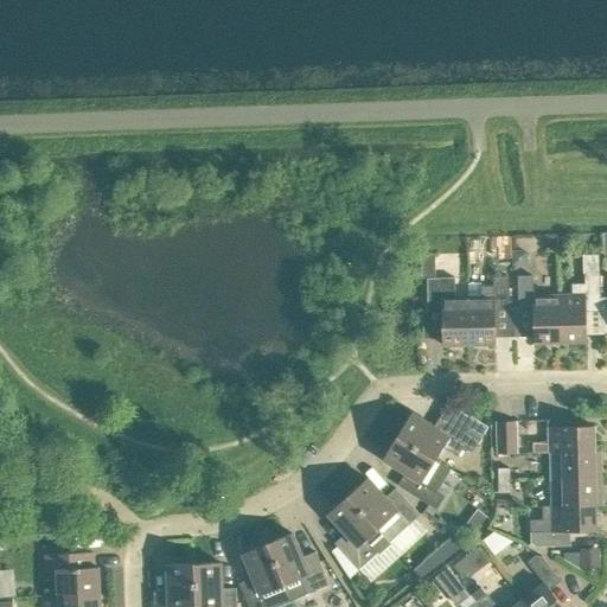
[(526,260),(526,253),(513,253),(513,266),(521,266),(526,260)]
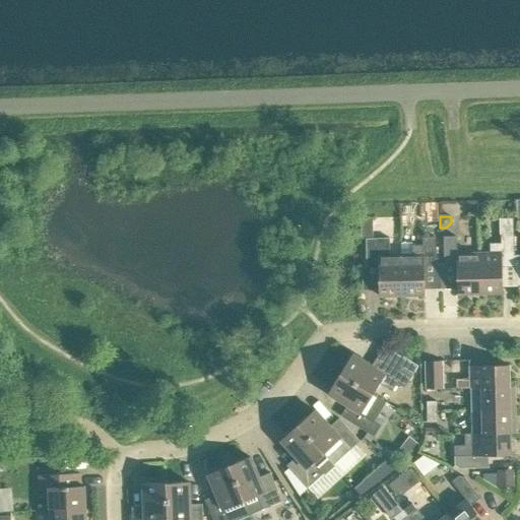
[(490,253),(478,253),(479,294),(502,293),(502,263),(514,262),(512,217),(500,218),(501,243),(490,244),(490,253)]
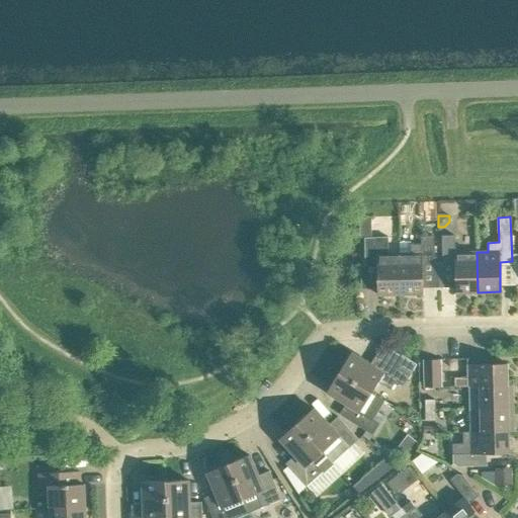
[(411,253),(399,254),(400,294),(423,293),(422,263),(434,263),(433,236),(421,236),(421,244),(411,244),(411,253)]
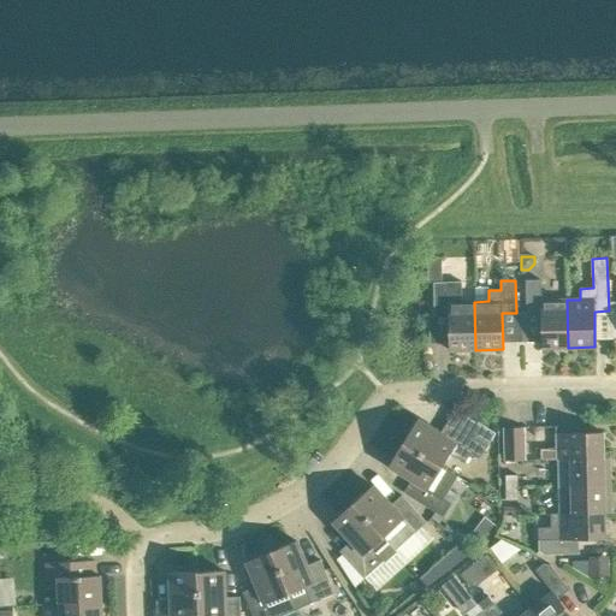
[(568,348),(567,300),(540,300),(540,280),(525,280),(526,313),(540,313),(542,348),(568,348)]
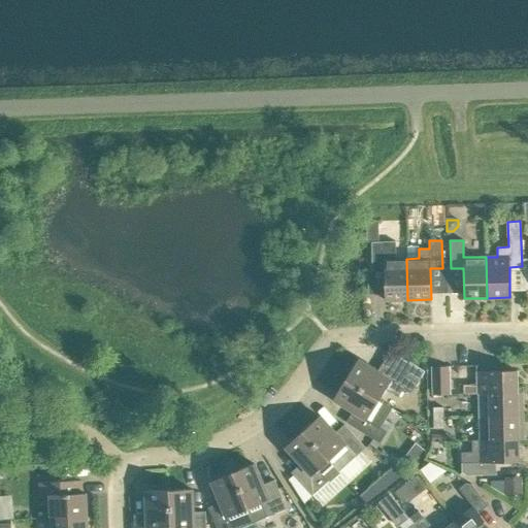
[(407,300),(406,259),(396,259),(395,241),(371,242),(371,270),(384,269),(385,300),(407,300)]
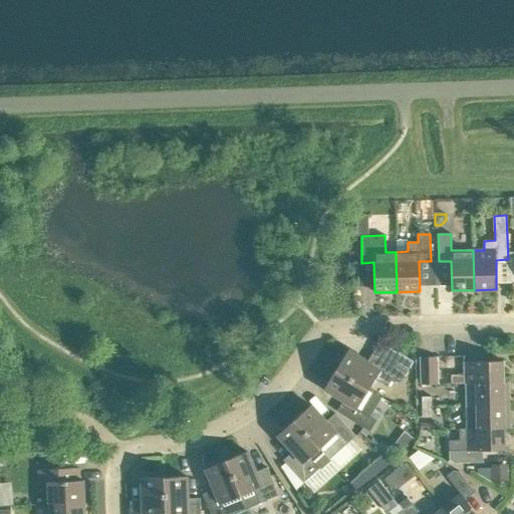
[(347,350),(335,369),(368,390),(375,378),(388,387),(393,378),(400,382),(406,372),(373,351),(366,362),(347,350)]
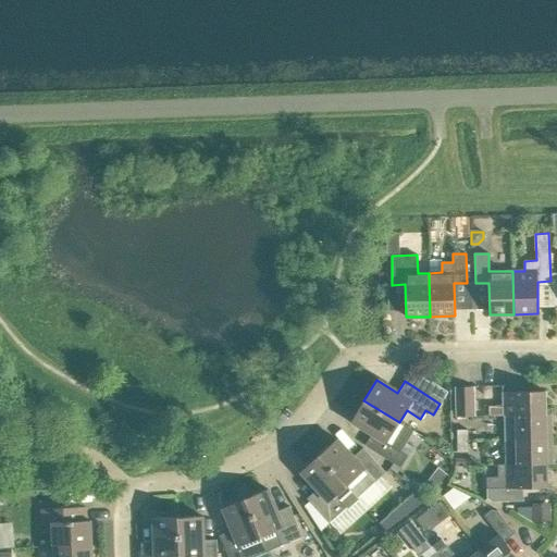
[(473,387),(469,387),(455,387),(456,417),(473,416),(473,387)]
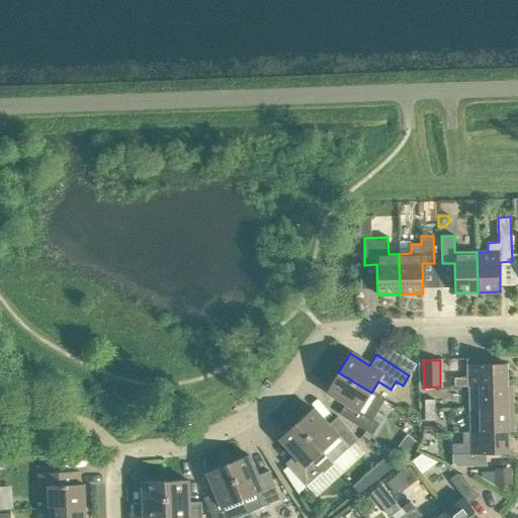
[(454,387),(467,387),(479,386),(507,385),(506,364),(467,365),(468,377),(454,377),(454,387)]
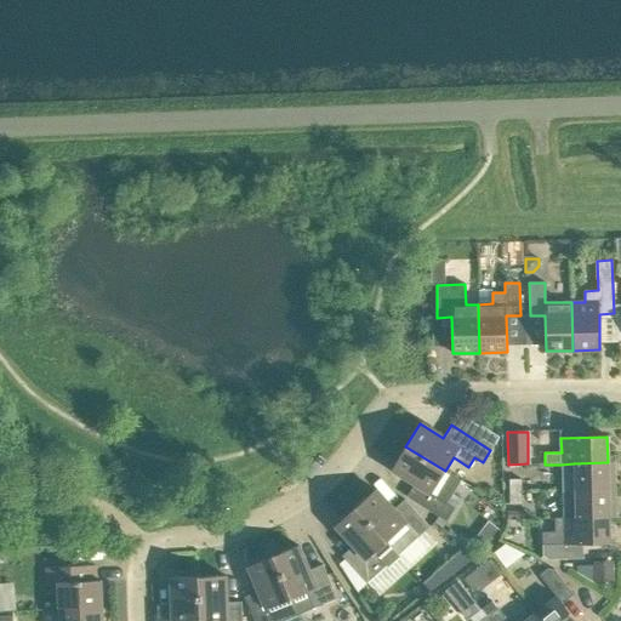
[(445,471),(405,446),(392,469),(415,484),(406,496),(411,500),(446,522),(454,508),(446,503),(460,480),(445,471)]
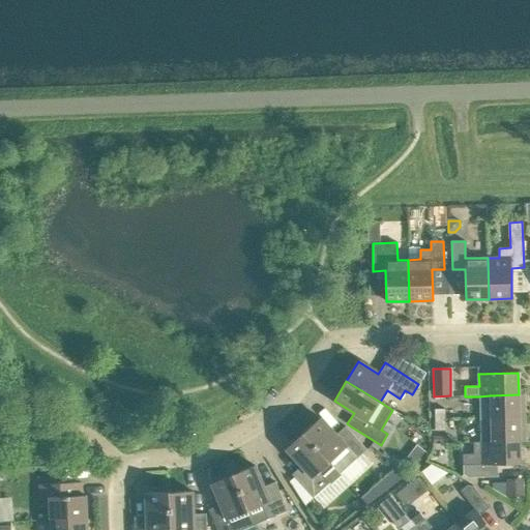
[(479,405),(479,420),(524,419),(524,402),(519,402),(519,394),(490,395),(478,396),(479,405)]
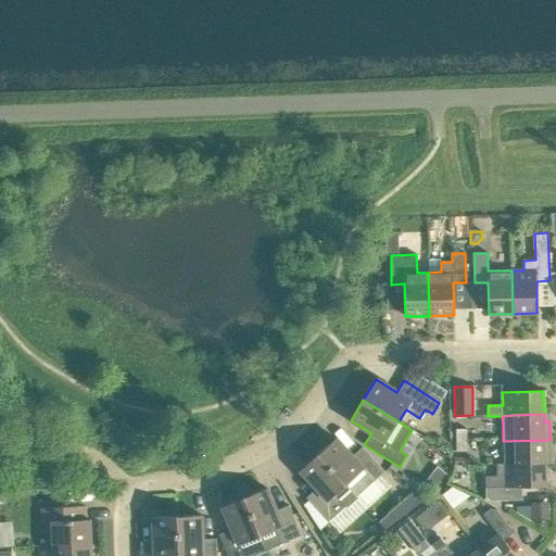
[(455,429),(456,442),(467,442),(466,429),(455,429)]
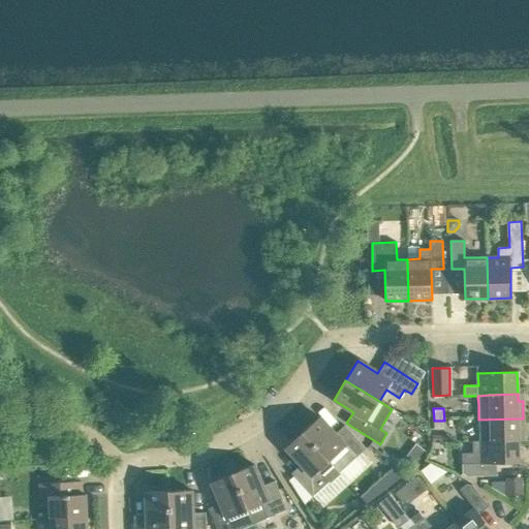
[(319,416),(303,432),(339,472),(366,448),(348,429),(344,426),(335,434),(319,416)]
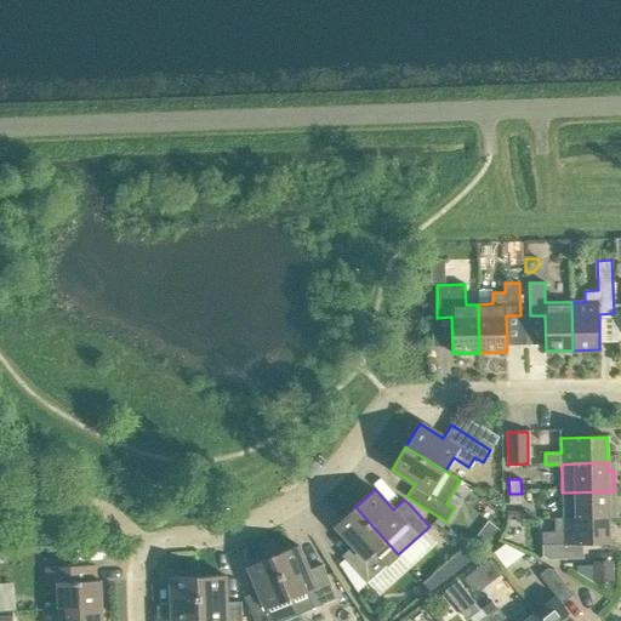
[(562,493),(563,518),(575,518),(609,518),(609,508),(615,508),(614,491),(562,493)]
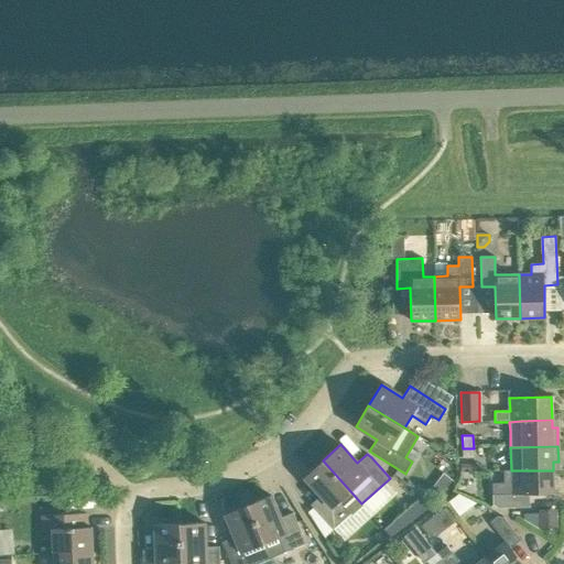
[(474,448),(463,448),(463,458),(474,458),(474,448)]
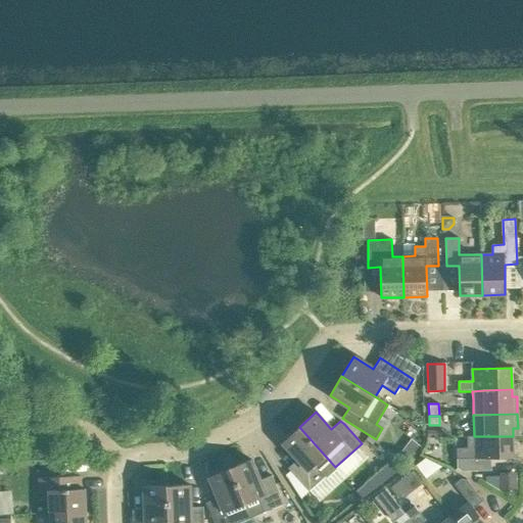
[(335,467),(299,427),(282,442),(297,460),(288,468),(308,491),(326,476),(327,477),(336,469),(335,467)]
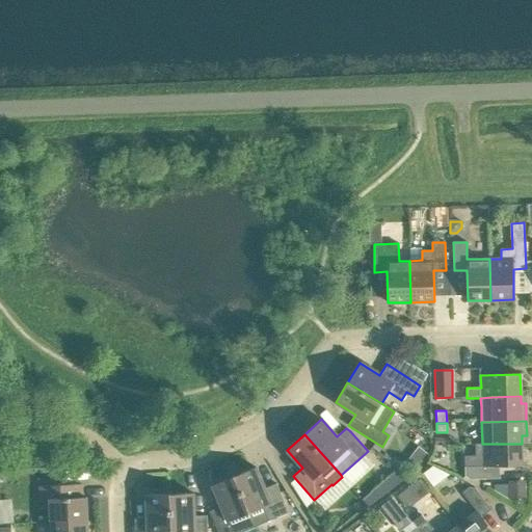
[(493,444),(482,444),(482,445),(476,445),(476,456),(464,456),(464,476),(469,479),(495,479),(495,467),(523,466),(522,444),(493,444)]
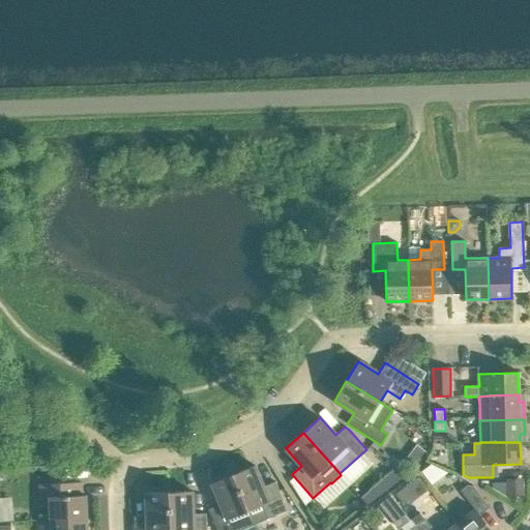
[(408,457),(403,463),(410,469),(416,463),(408,457)]
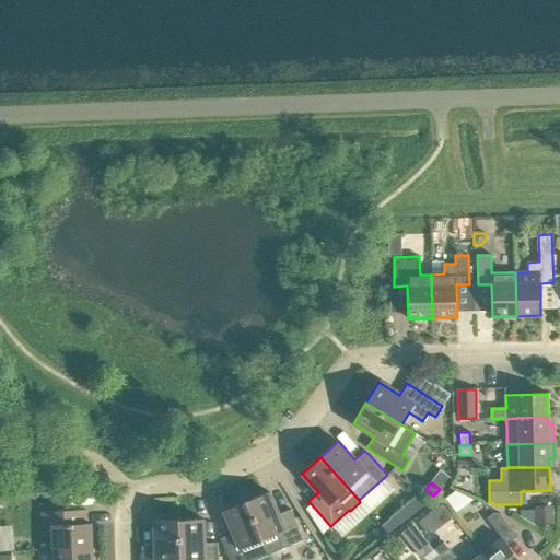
[(462,487),(448,492),(454,505),(467,500),(462,487)]
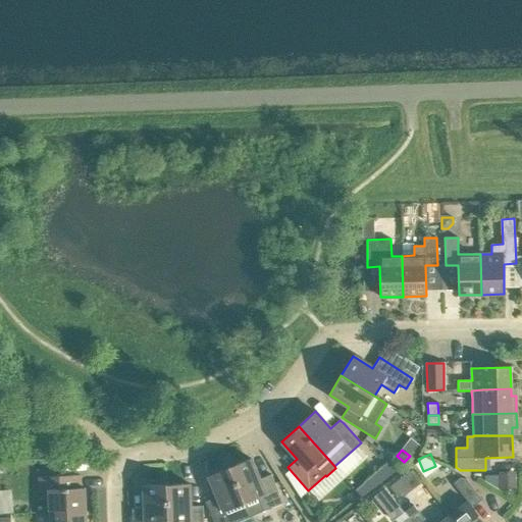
[(251,458),(229,467),(245,503),(256,498),(262,512),(283,503),(271,474),(259,479),(251,458)]
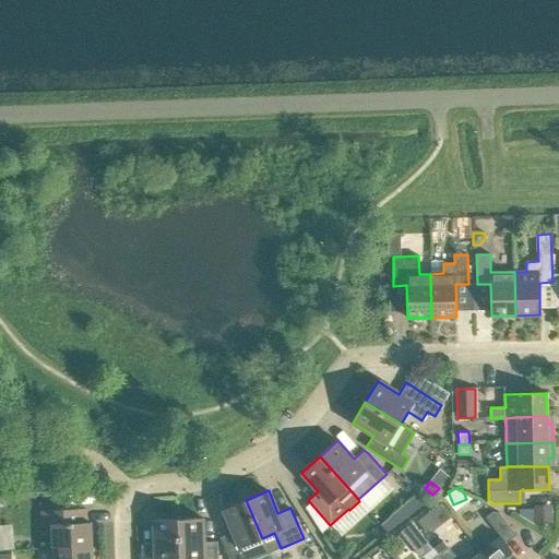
[(412,515),(426,502),(418,494),(403,506),(412,515)]
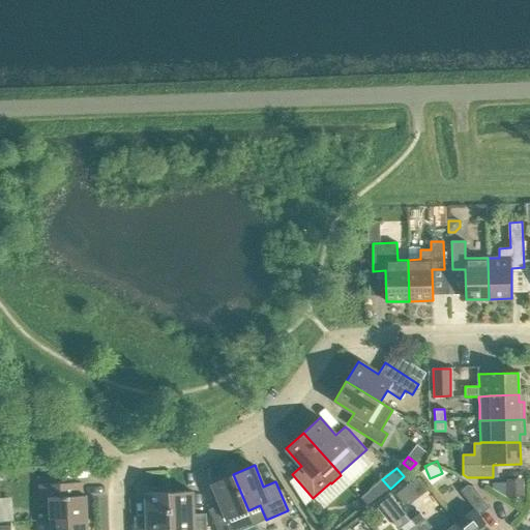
[(248,510),(233,474),(211,483),(221,504),(209,509),(216,529),(240,529),(242,529),(241,527),(254,522),(248,510)]
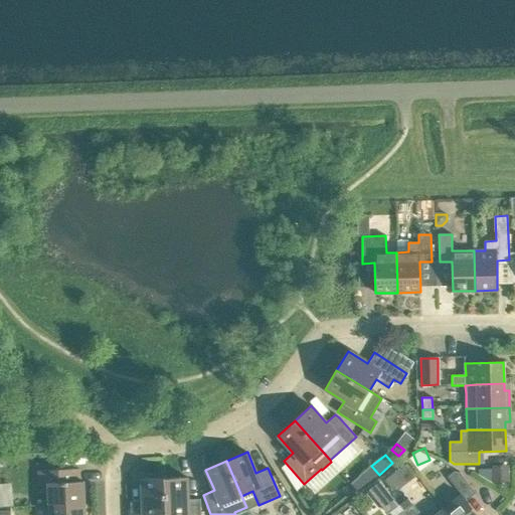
[(508,467),(492,468),(493,483),(508,483),(508,467)]
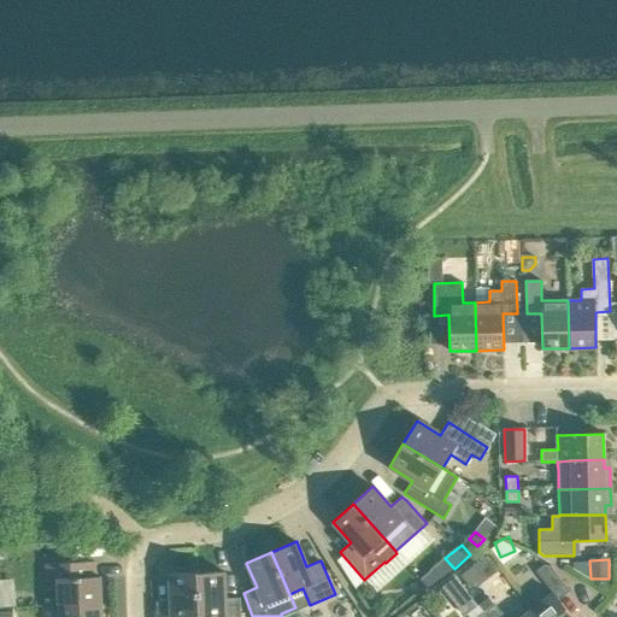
[(57,579),(58,607),(101,605),(100,576),(94,576),(94,560),(46,563),(47,579),(57,579)]
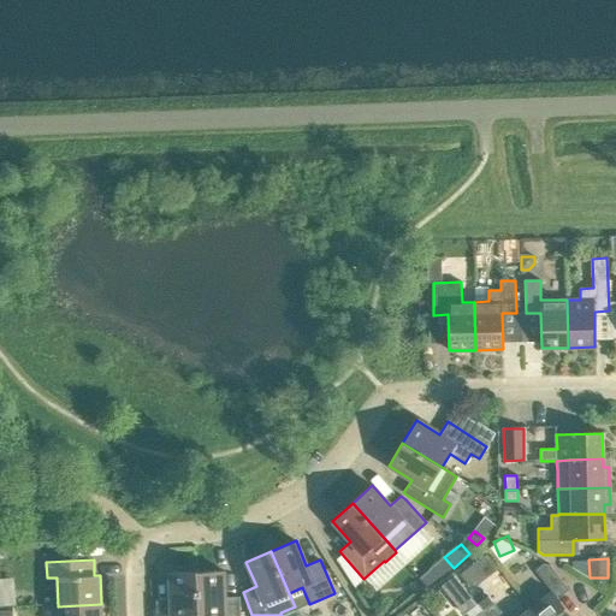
[(590,579),(590,578),(588,562),(572,563),(572,568),(590,579)]
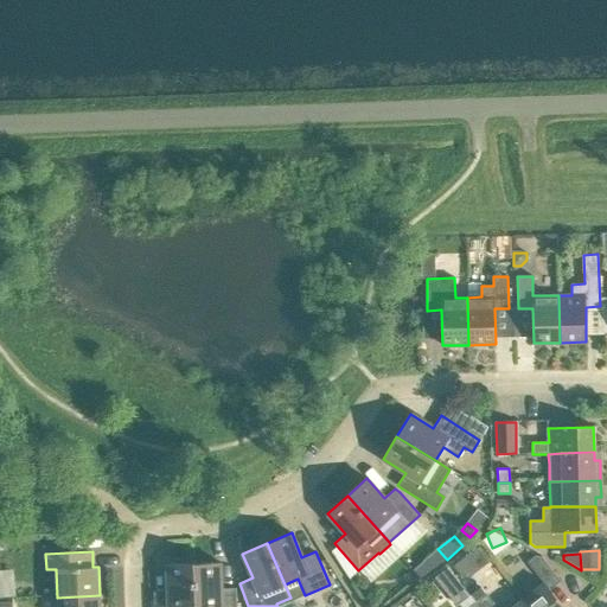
[(543,582),(523,599),(529,606),(562,606),(549,589),(561,581),(541,556),(535,556),(526,562),(543,582)]
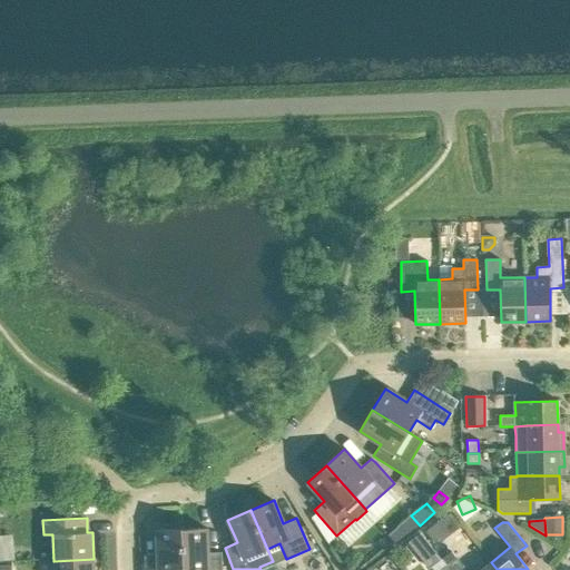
[(401,524),(387,536),(395,543),(409,533),(401,524)]
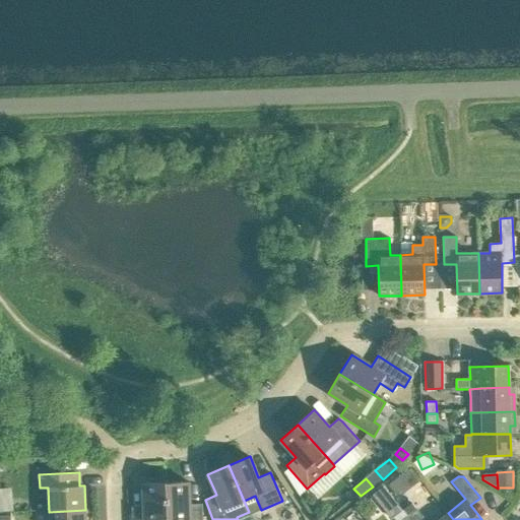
[(167,519),(202,519),(202,504),(189,505),(188,481),(166,482),(167,519)]
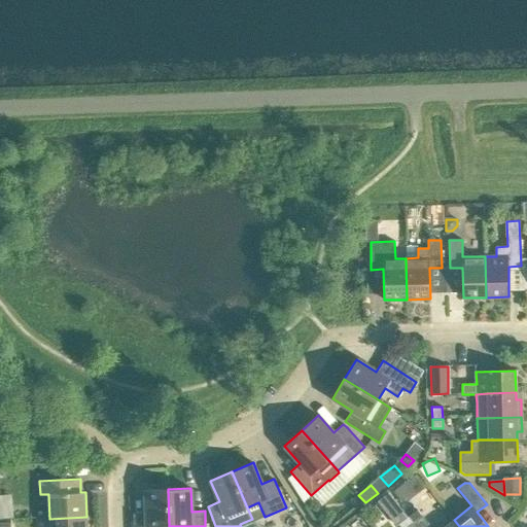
[(169,526),(168,489),(145,490),(146,513),(133,514),(133,526),(169,526)]
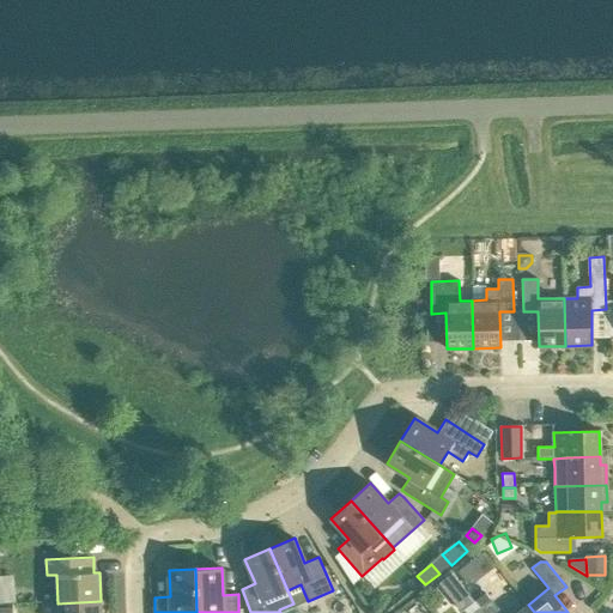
[(442,582),(462,608),(473,600),(453,574),(442,582)]
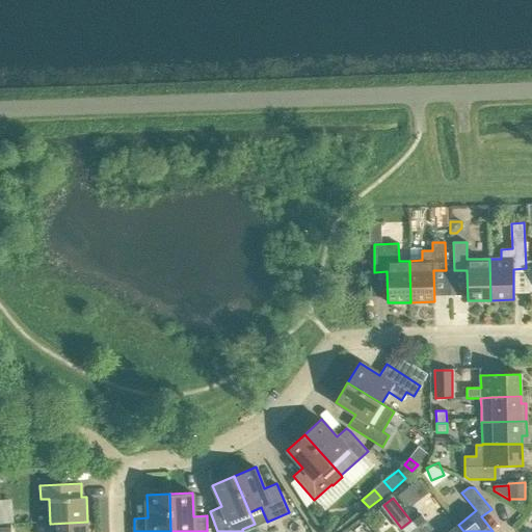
[(434,531),(426,520),(416,528),(419,531),(463,531),(458,525),(448,531),(434,531)]
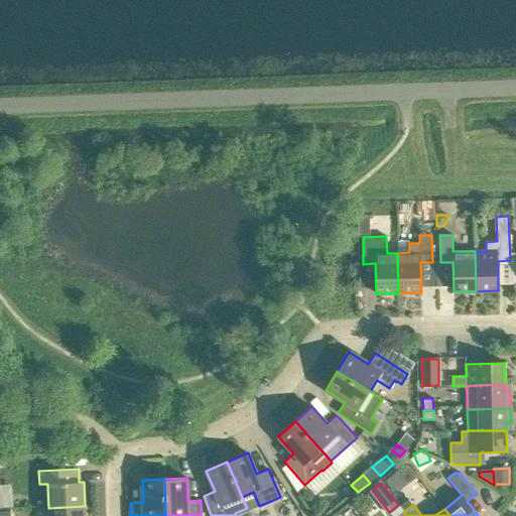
[(85,515),(85,506),(48,508),(48,515),(85,515)]
